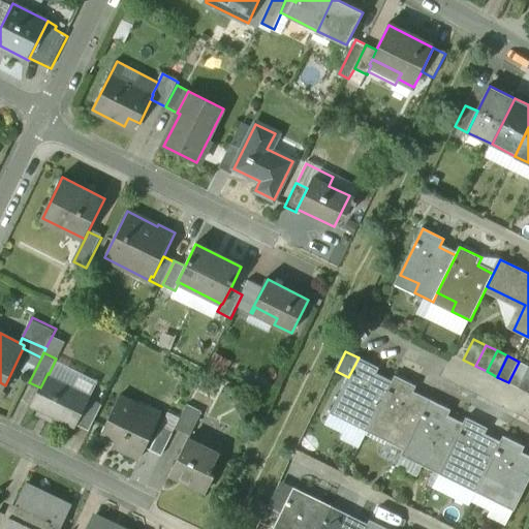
[(379,368),(359,358),(348,377),(335,405),(353,414),(349,423),(368,432),(372,423),(392,384),(375,376),(379,368)]
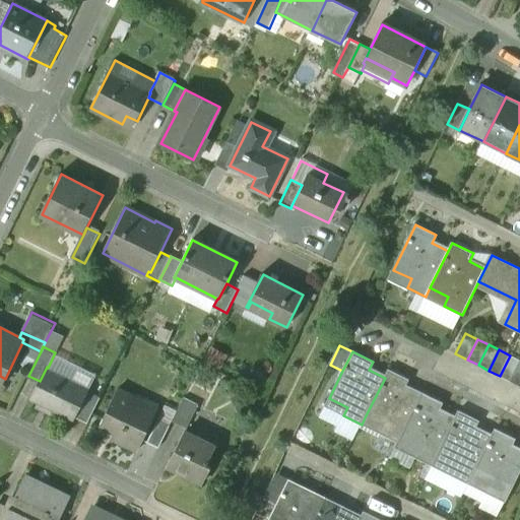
[(519,363),(519,360),(510,355),(500,376),(511,381),(519,363)]
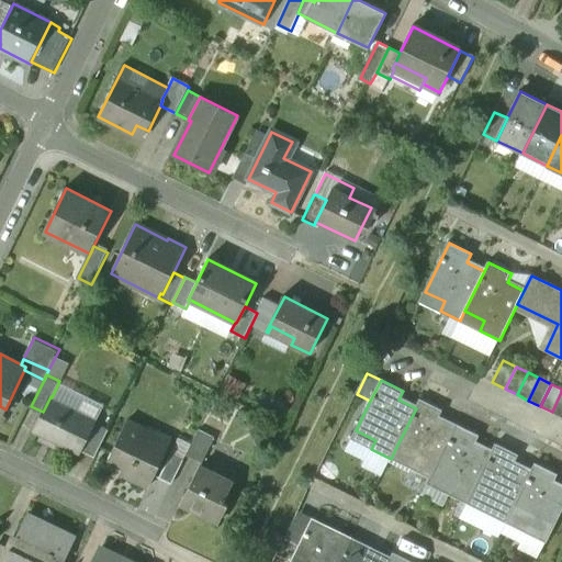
[(561,392),(552,412),(561,416),(561,392)]
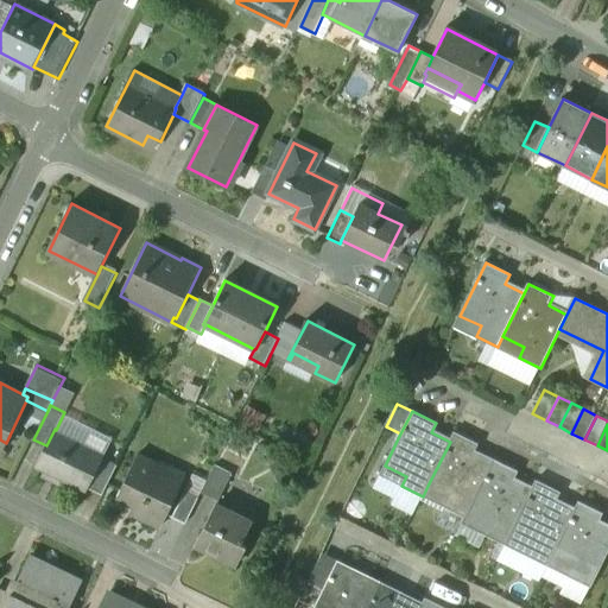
[(56,430),(55,429),(46,445),(37,466),(88,491),(89,487),(105,456),(106,455),(56,430)]
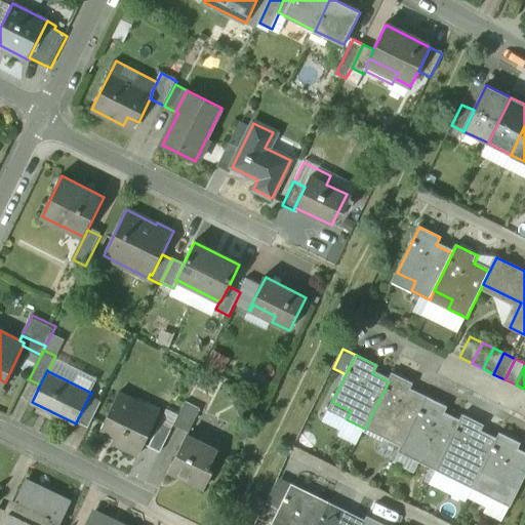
[(389,381),(369,419),(388,429),(384,437),(402,446),(404,443),(425,400),(409,392),(413,384),(393,373),(389,381)]
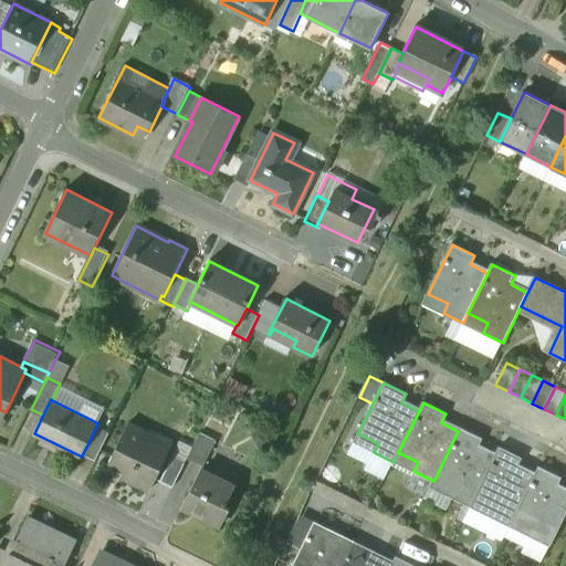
[(173,446),(129,423),(113,457),(128,464),(122,478),(149,492),(173,446)]
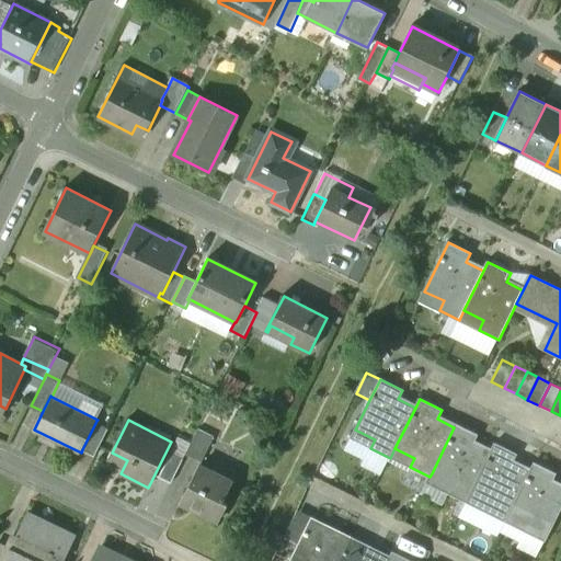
[(96,421),(82,449),(94,456),(109,427),(96,421)]
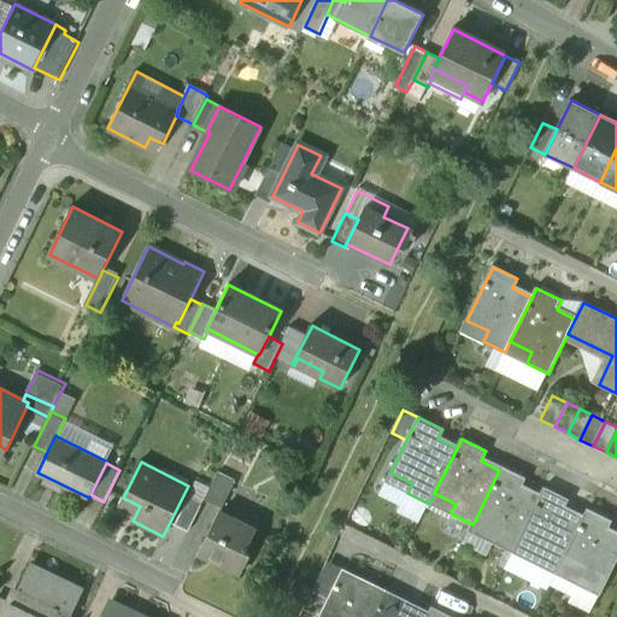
[(526,479),(501,466),(499,470),(475,521),(497,532),(492,541),(512,552),(517,542),(540,498),(521,488),(526,479)]
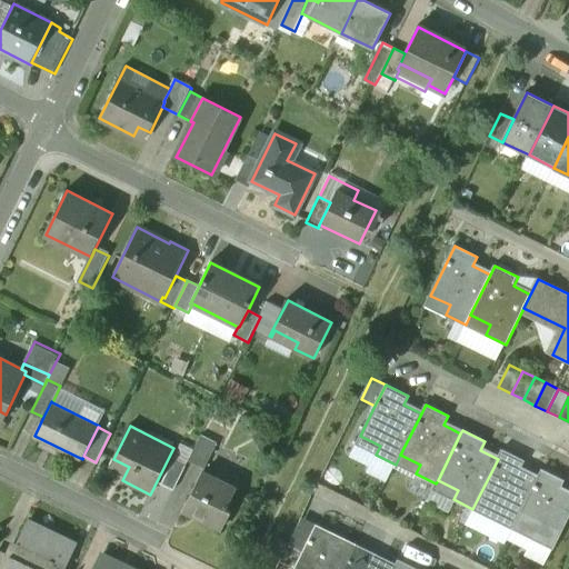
[(217,445),(201,436),(189,460),(206,468),(217,445)]
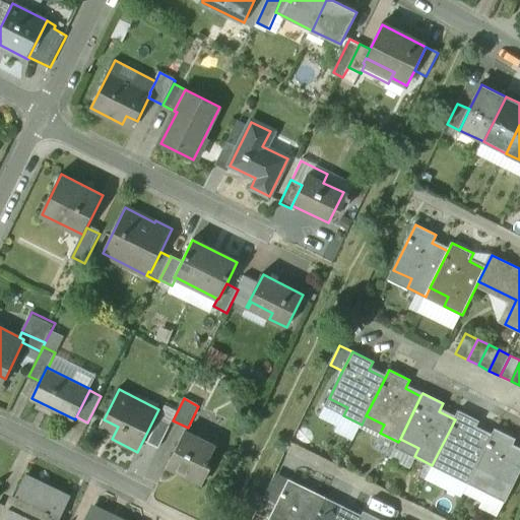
[(479,421),(459,411),(455,419),(436,457),(454,466),(450,474),(468,483),(472,475),(492,437),(475,430),(479,421)]
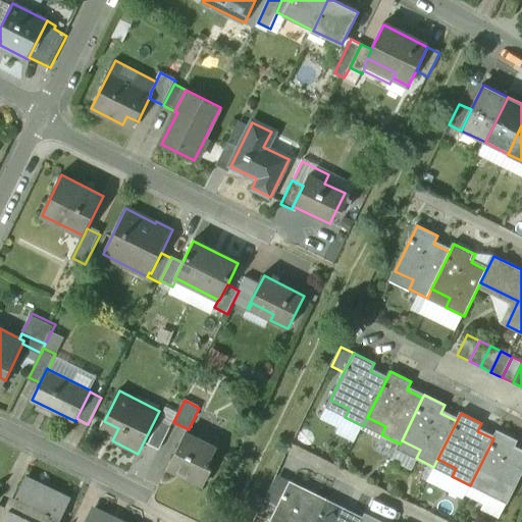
[(160,422),(149,445),(159,451),(170,427),(160,422)]
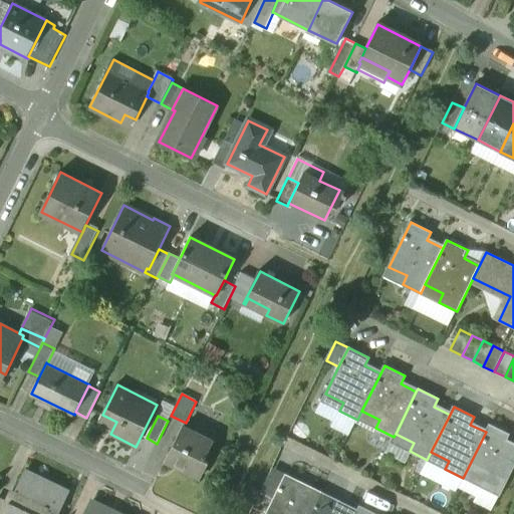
[(486,432),(467,470),(485,479),(481,487),(500,496),(513,467),(513,446),(506,443),(510,434),(490,424),(486,432)]
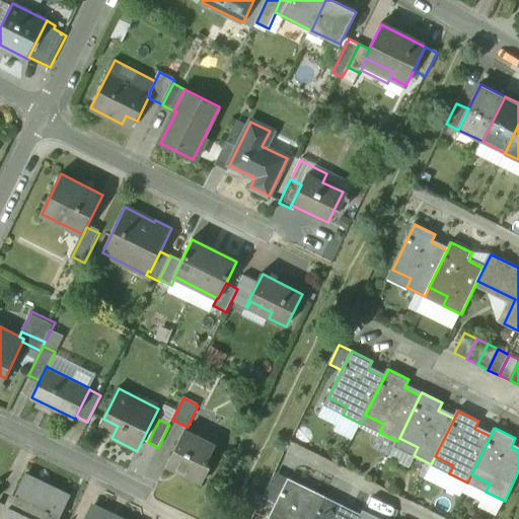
[(211,448),(183,435),(184,433),(182,432),(166,465),(168,465),(169,464),(183,470),(182,472),(202,483),(210,465),(206,463),(214,447),(212,446),(211,448)]
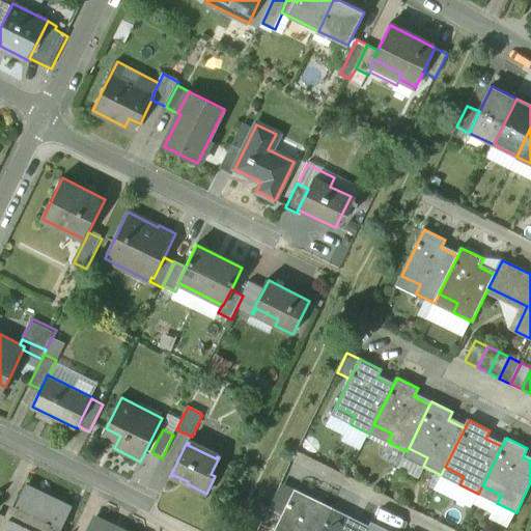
[(59,530),(72,507),(26,484),(7,524),(3,530),(59,530)]
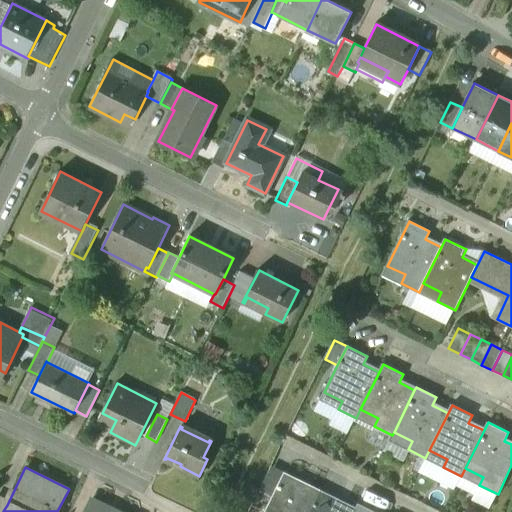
[(285,473),(265,511),(309,511),(317,496),(302,488),(305,483),(285,473)]
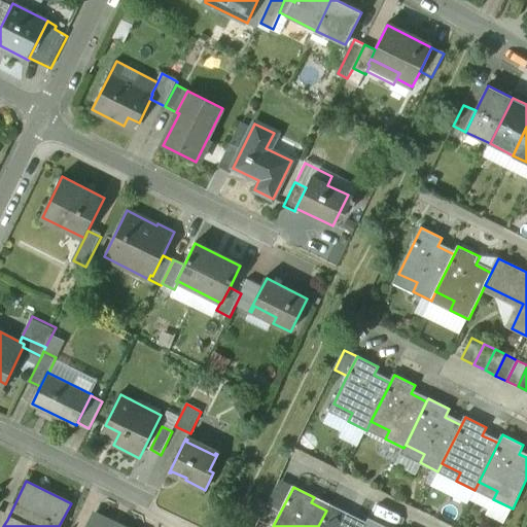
[(257,497),(250,513),(259,517),(267,502),(257,497)]
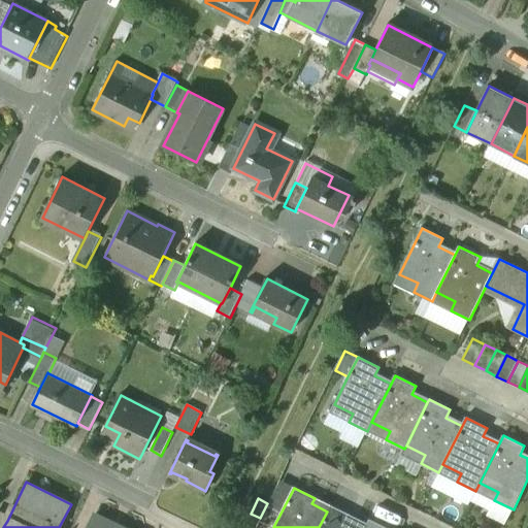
[(351,517),(330,505),(327,512),(319,527),(361,527),(349,522),(351,517)]
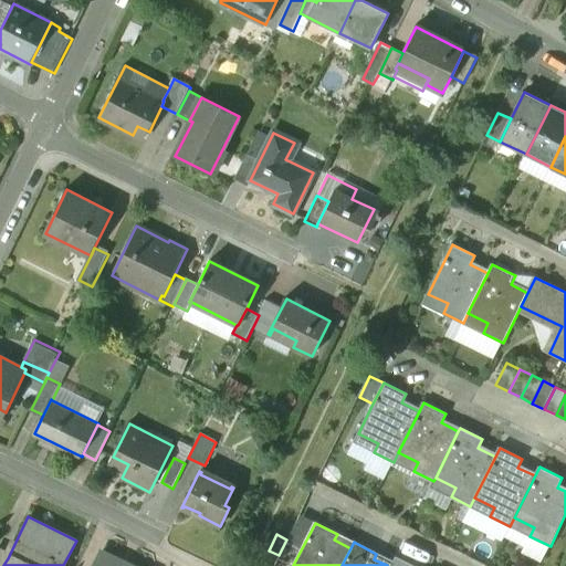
[(127,565),(100,553),(92,565),(127,565)]
